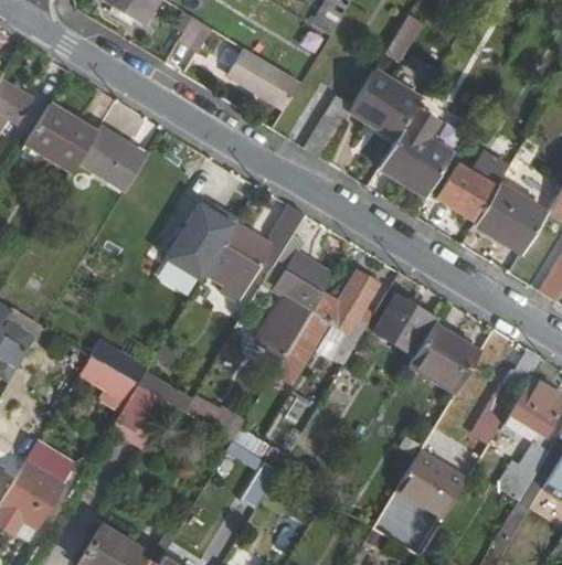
[(107,0),(146,23),(161,0),(107,0)]
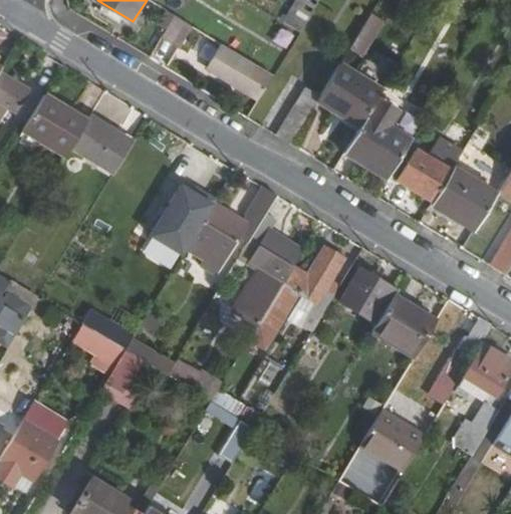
[(298,0),(285,22),(303,33),(323,0),(298,0)]
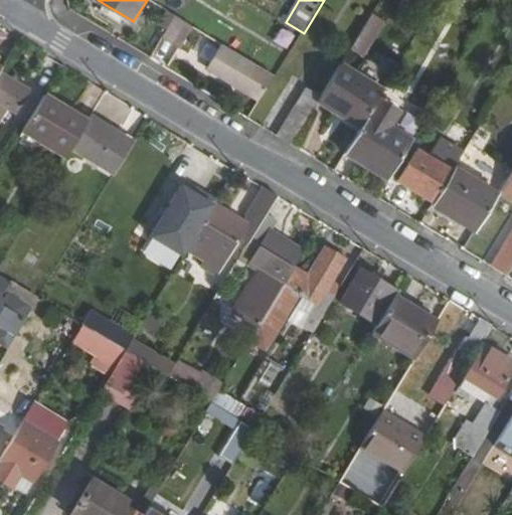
[(374,13),(351,49),(362,56),(386,20),(374,13)]
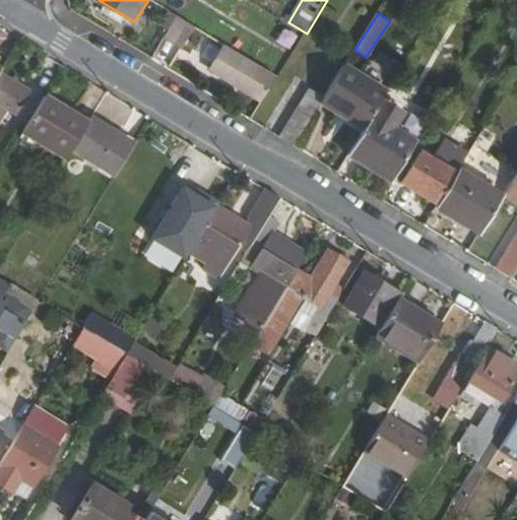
[(179,16),(167,38),(184,48),(196,27),(179,16)]
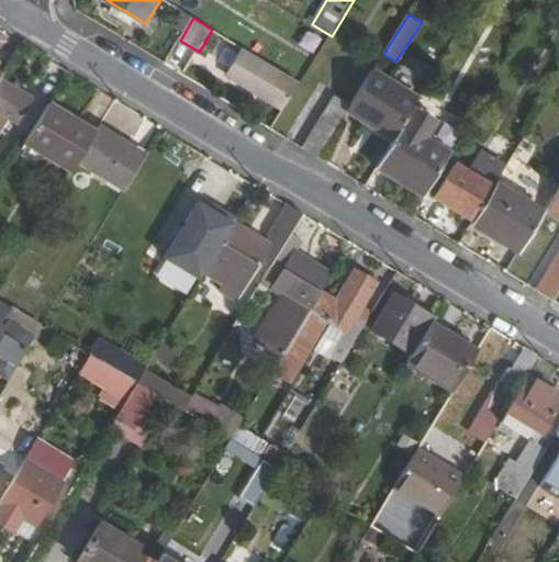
[(228,76),(284,111),(300,85),(244,49),(228,76)]
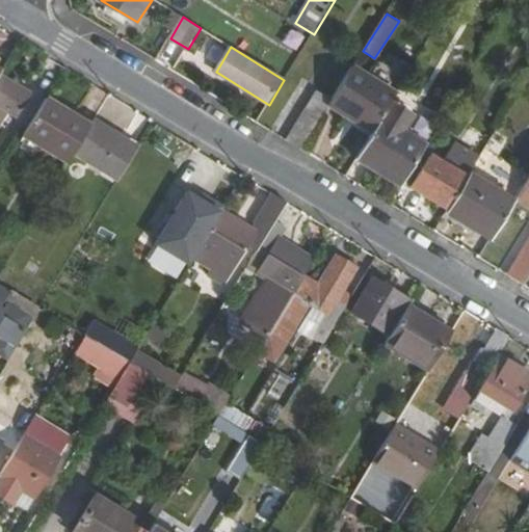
[(353,67),(335,96),(329,105),(374,131),(385,114),(398,92),(353,67)]
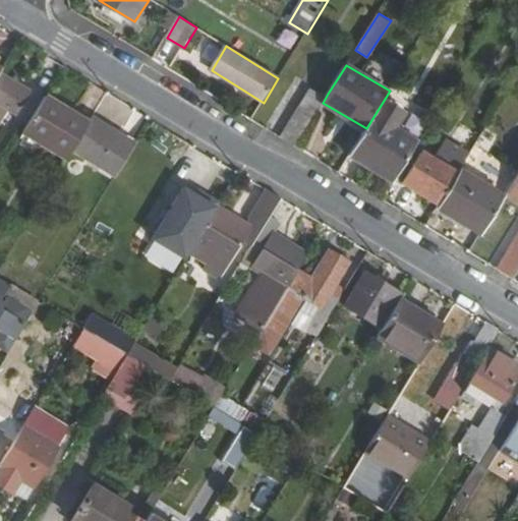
[(0,73),(0,114),(11,121),(27,92),(0,73)]
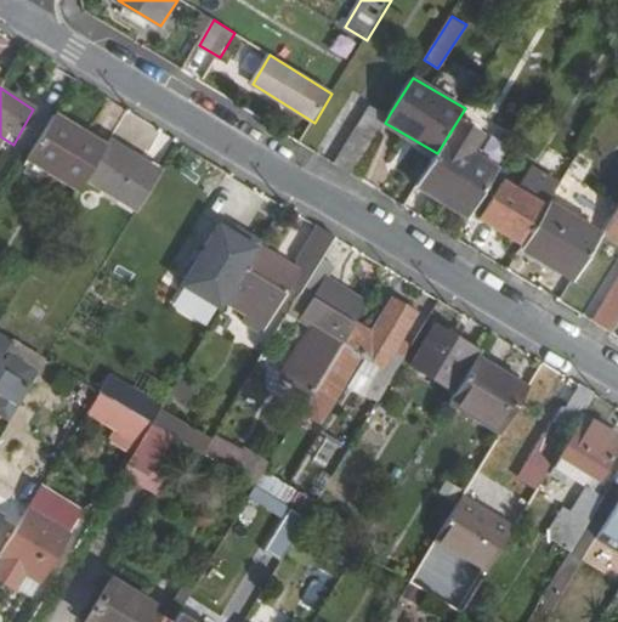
[(378,105),(338,165),(352,174),(385,123),(391,112),(378,105)]
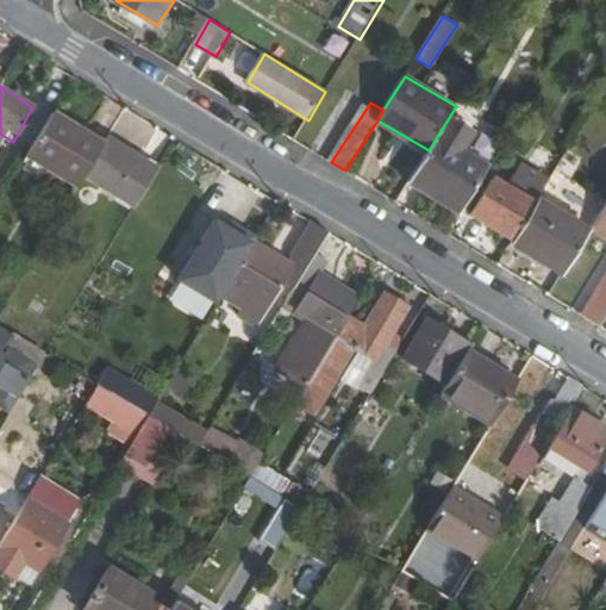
[(24,154),(76,185),(83,173),(104,139),(51,107),(24,154)]
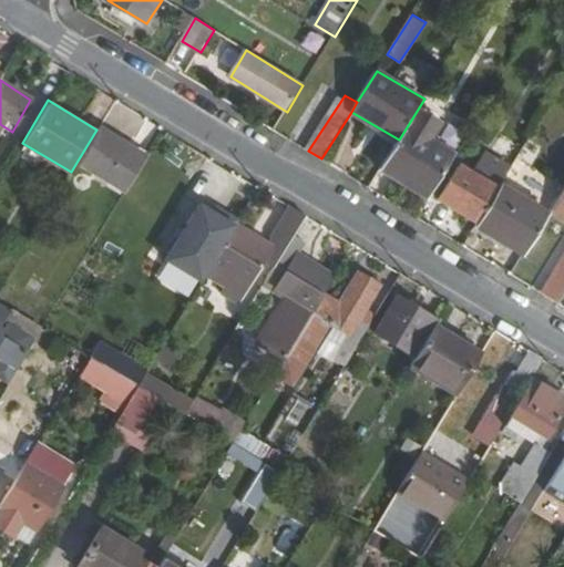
[(399,140),(380,169),(401,182),(406,175),(433,192),(453,161),(427,145),(442,122),(422,109),(412,124),(410,122),(399,140)]
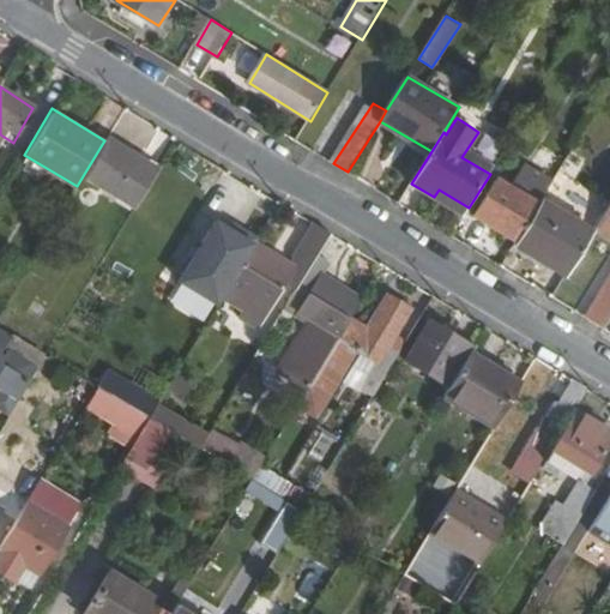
[(104,140),(84,174),(136,205),(158,168),(106,137),(104,140)]
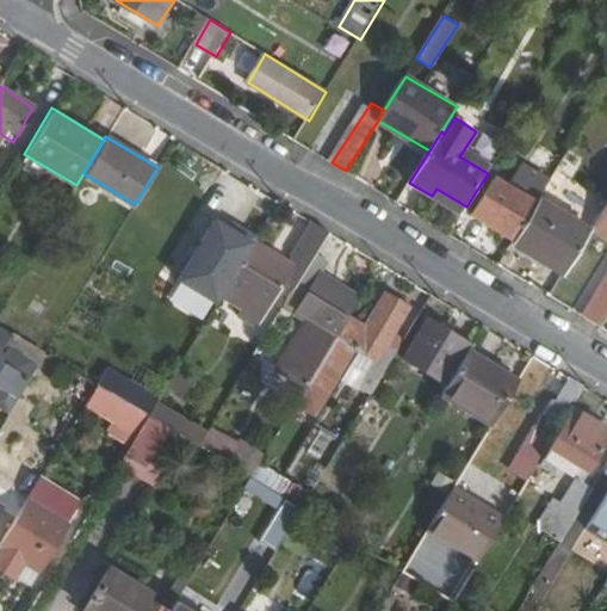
[(567,159),(550,184),(562,192),(578,166),(567,159)]
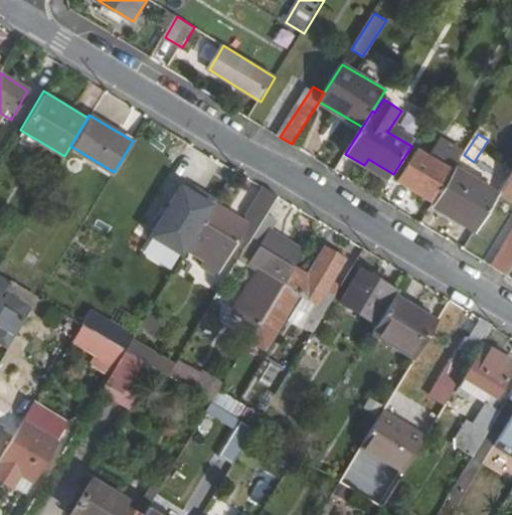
[(419,150),(400,181),(435,202),(454,171),(419,150)]
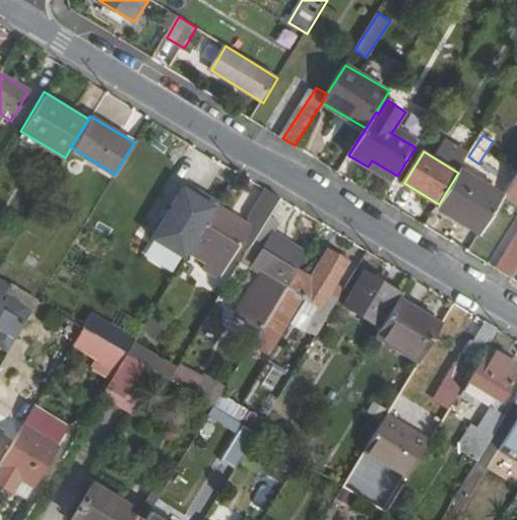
[(368,167),(393,183),(397,176),(372,160),(368,167)]
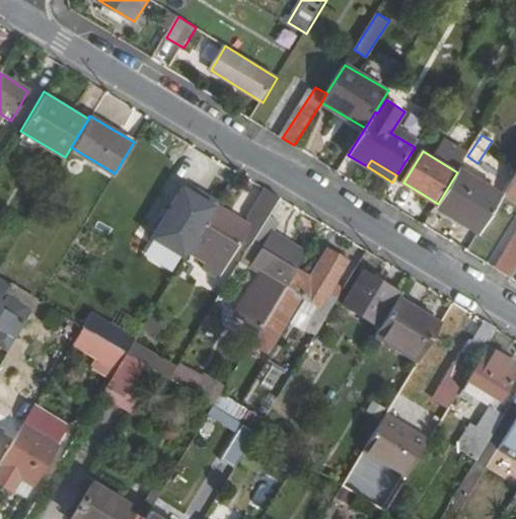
[(457,172),(438,204),(435,209),(478,236),(503,198),(459,170),(457,172)]
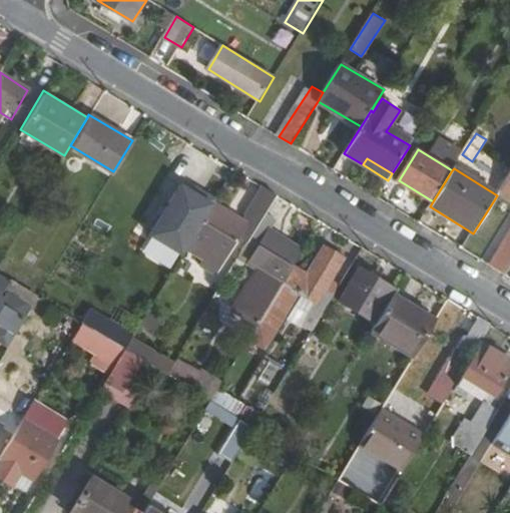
[(183,183),(152,234),(186,254),(217,203),(183,183)]
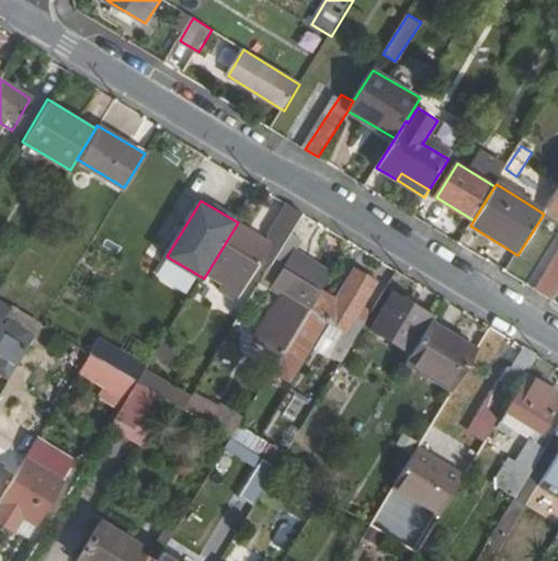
[(289,204),(274,231),(286,238),(303,212),(289,204)]
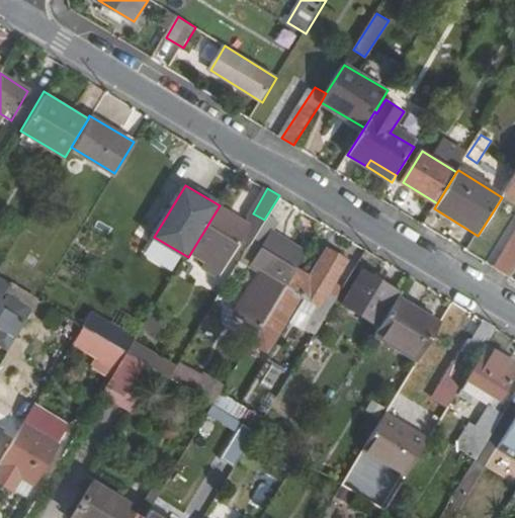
[(253,213),(247,225),(257,232),(264,220),(253,213)]
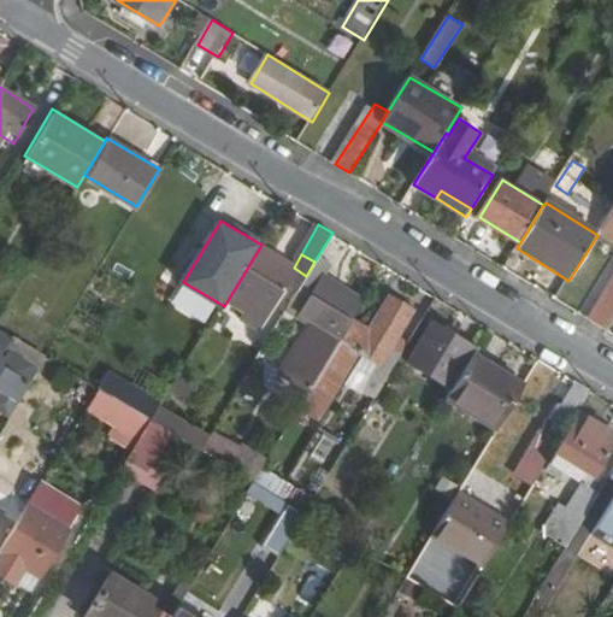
[(312,317),(294,348),(323,364),(341,334),(339,333),(360,298),(322,274),(300,310),(312,317)]
